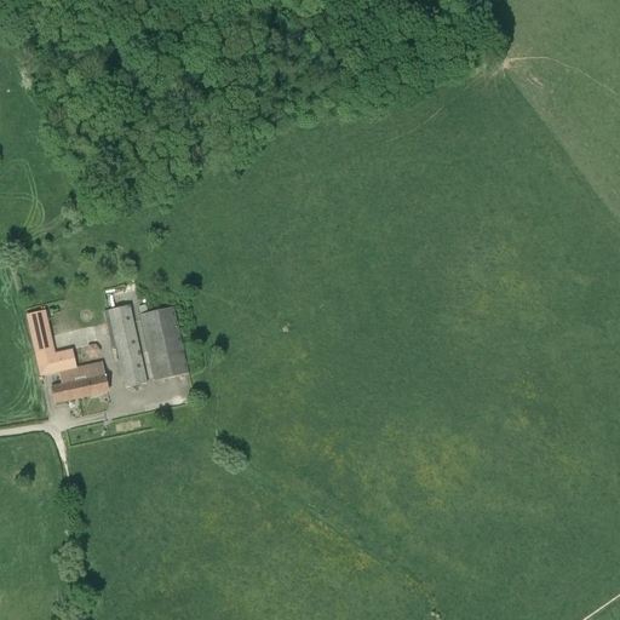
[(147,384),(144,372),(128,305),(108,310),(125,389),(147,384)]
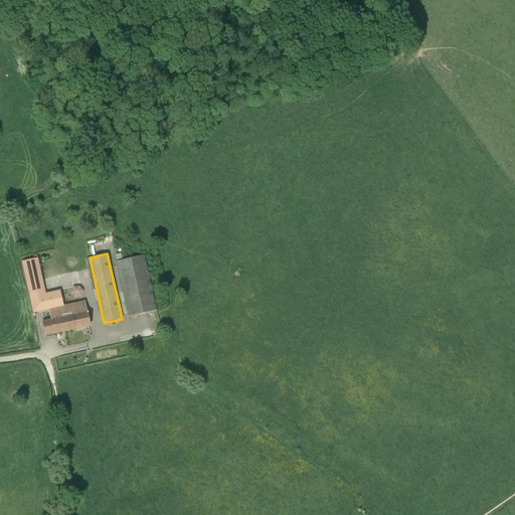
[(156,311),(154,302),(144,255),(116,262),(129,318),(156,311)]
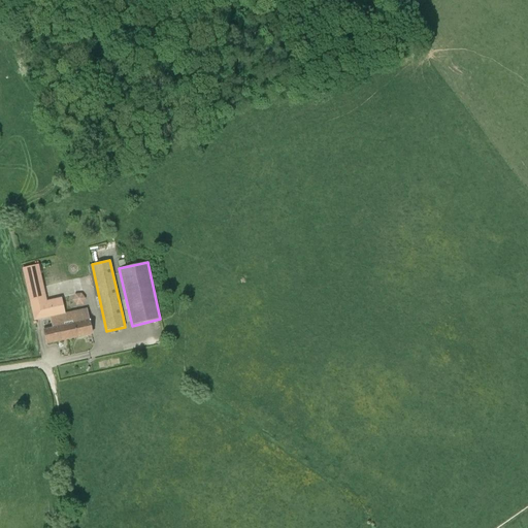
[(38,265),(22,269),(34,322),(42,320),(52,318),(60,316),(64,315),(61,299),(48,302),(46,302),(38,265)]
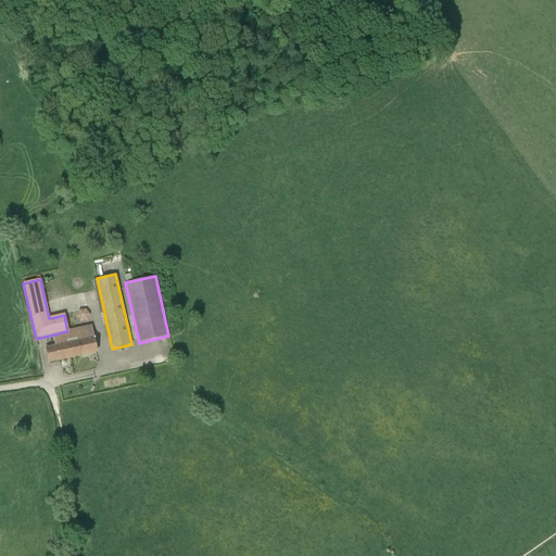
[(92,316),(88,305),(78,308),(83,319),(92,316)]
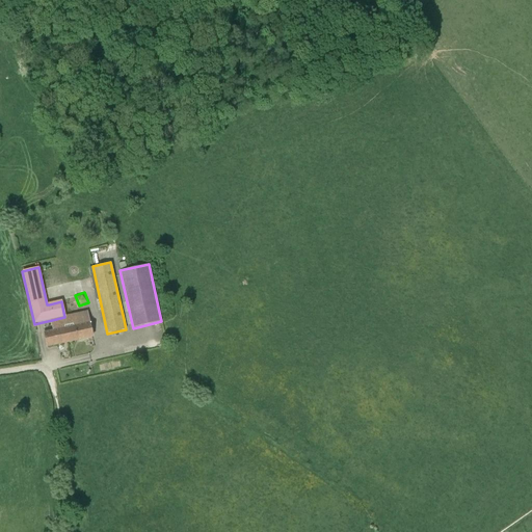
[(86,313),(64,317),(60,318),(67,342),(91,337),(86,313)]
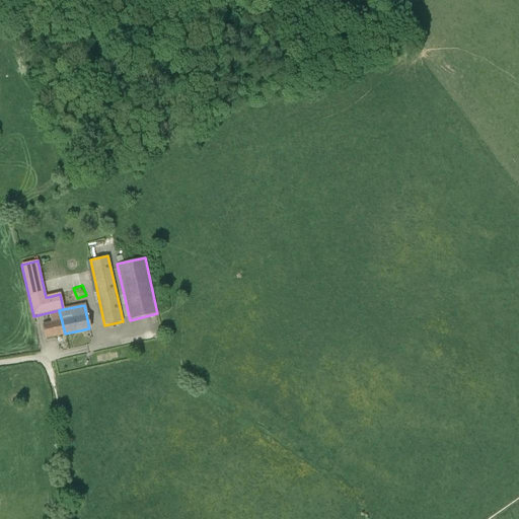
[(65,334),(59,310),(51,312),(53,323),(43,326),(45,339),(65,334)]
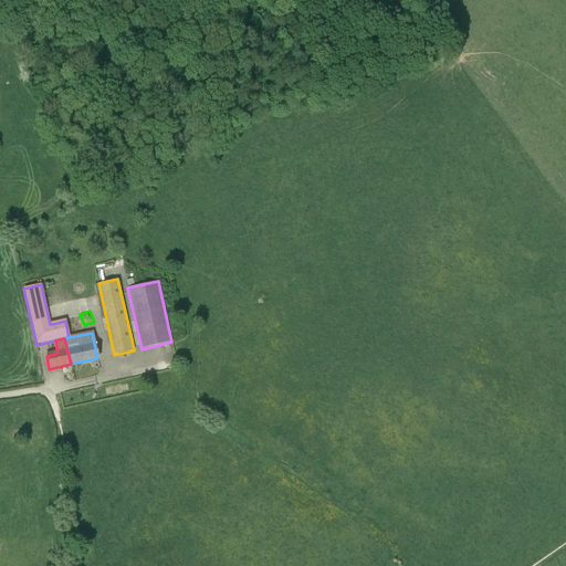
All buildings are outlined.
